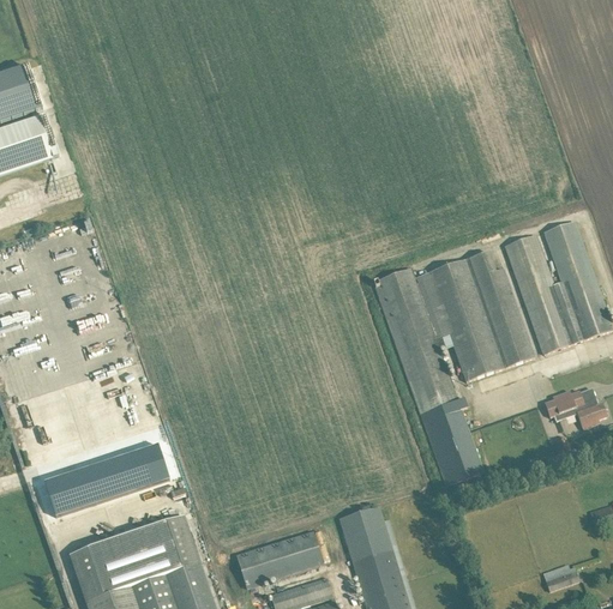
[(0,173),(59,154),(44,112),(0,127),(0,116),(42,103),(29,64),(0,72),(0,173)]
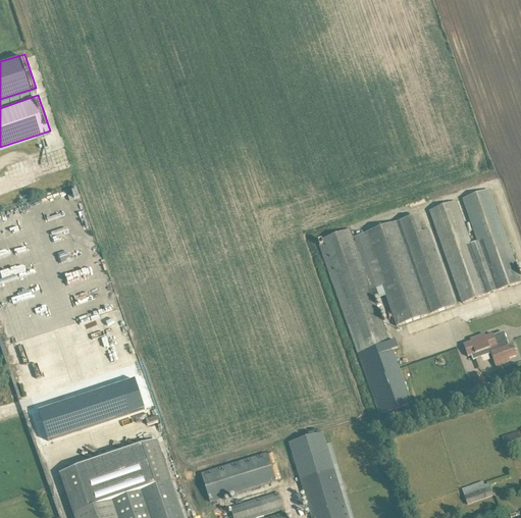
[(456,198),(428,207),(461,300),(520,278),(514,259),(488,186),(461,196),(476,238),(470,240),(456,198)]
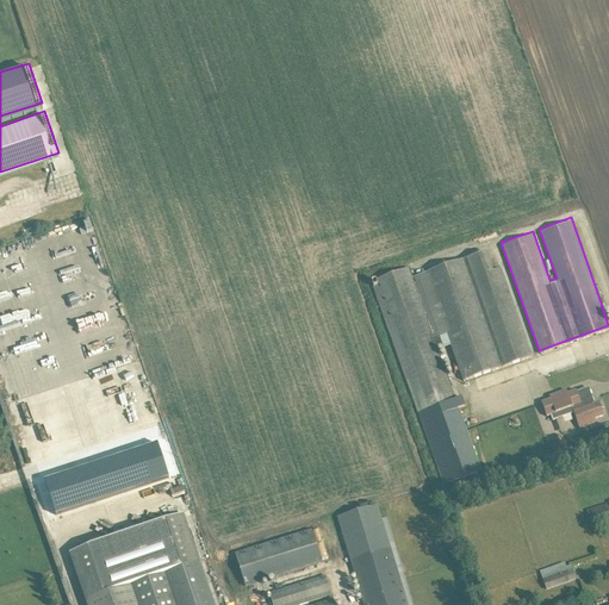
[(461,378),(530,353),(499,264),(492,267),(485,248),(411,273),(409,264),(372,278),(442,481),(479,468),(458,405),(464,403),(461,394),(454,397),(436,344),(442,343),(439,334),(445,331),(461,378)]
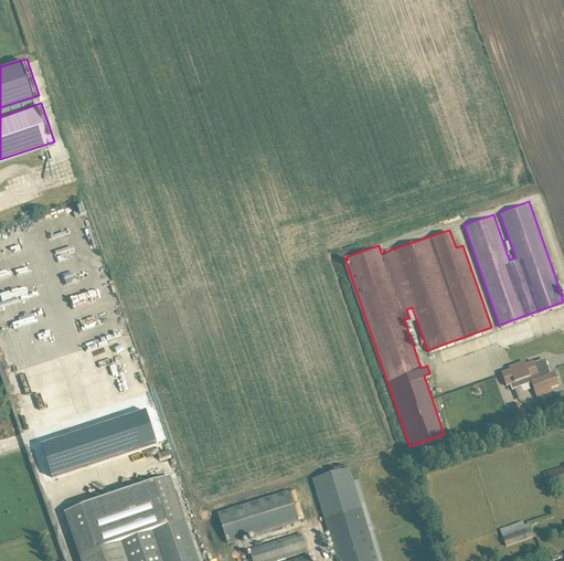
[(508,367),(500,370),(504,383),(509,381),(510,385),(530,379),(535,393),(551,388),(550,384),(559,382),(554,369),(550,370),(547,366),(536,370),(533,358),(524,361),(523,358),(507,364),(508,367)]
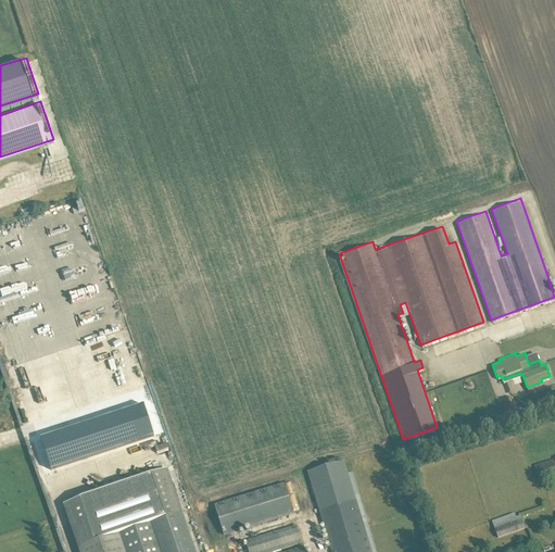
[(501,402),(503,410),(516,405),(514,398),(501,402)]
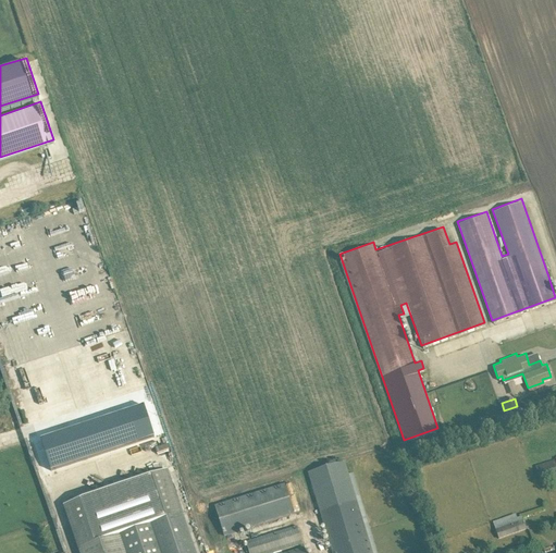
[(59,468),(157,435),(146,405),(48,438),(59,468)]
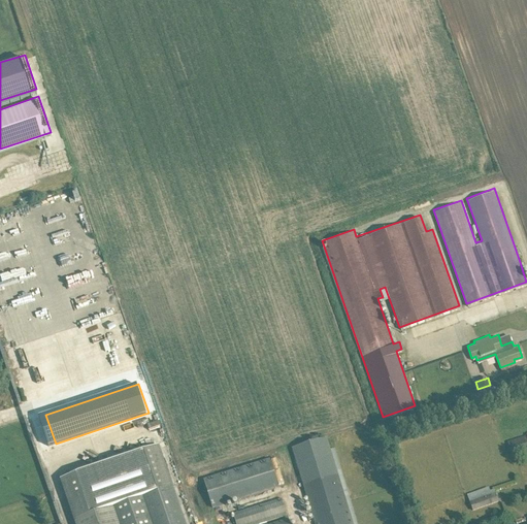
[(526,430),(525,431),(526,431),(506,437),(509,450),(526,444),(526,430)]
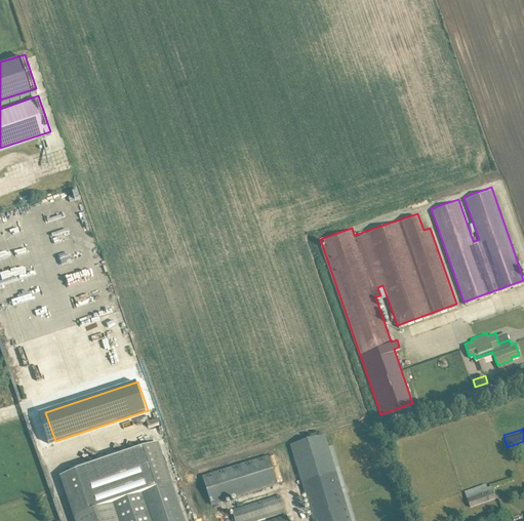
[(289,442),(313,520),(355,520),(331,442),(327,444),(323,432),(289,442)]
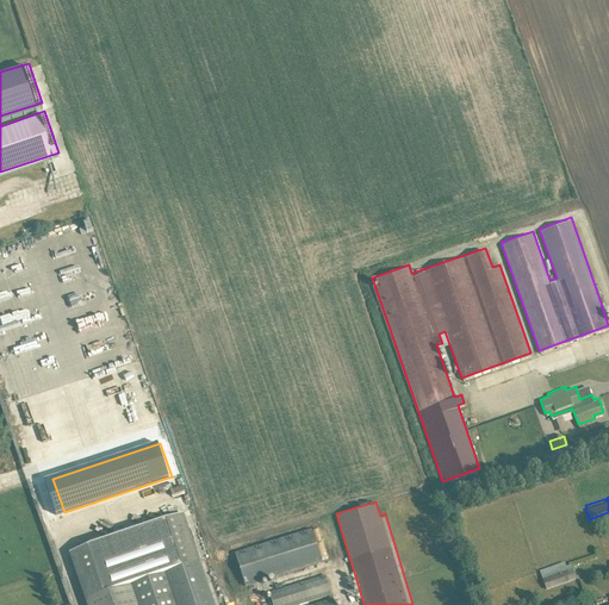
[(182,510),(124,530),(68,549),(86,604),(215,604),(215,603),(182,510)]
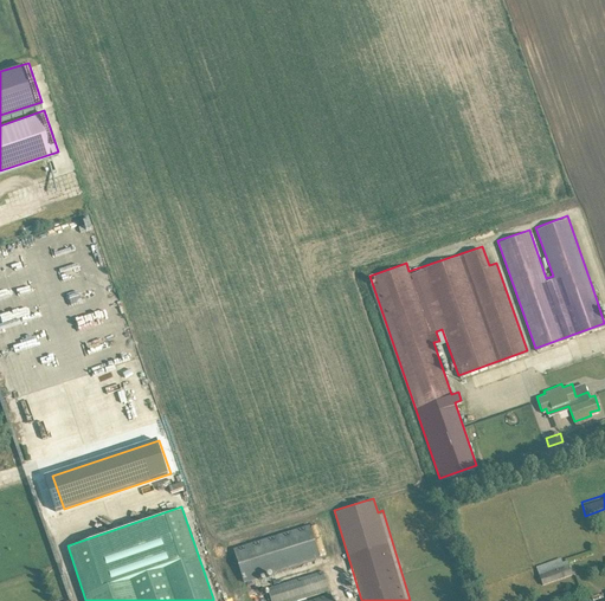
[(319,555),(309,522),(232,545),(242,579),(319,555)]
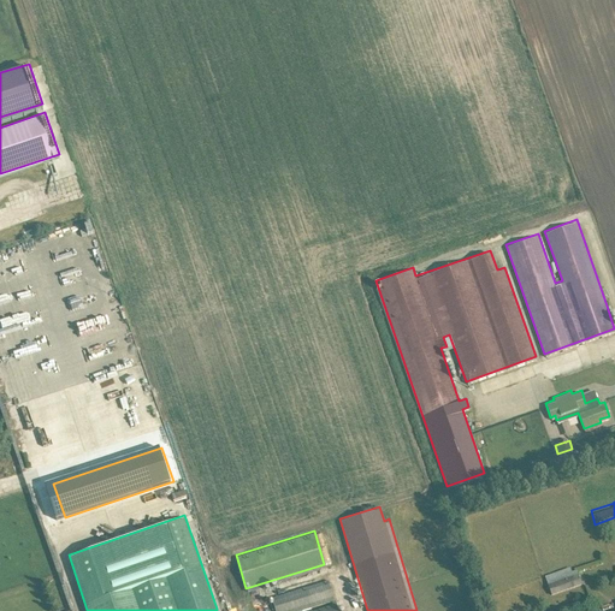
[(568,563),(544,573),(550,592),(580,580),(575,567),(571,568),(568,563)]
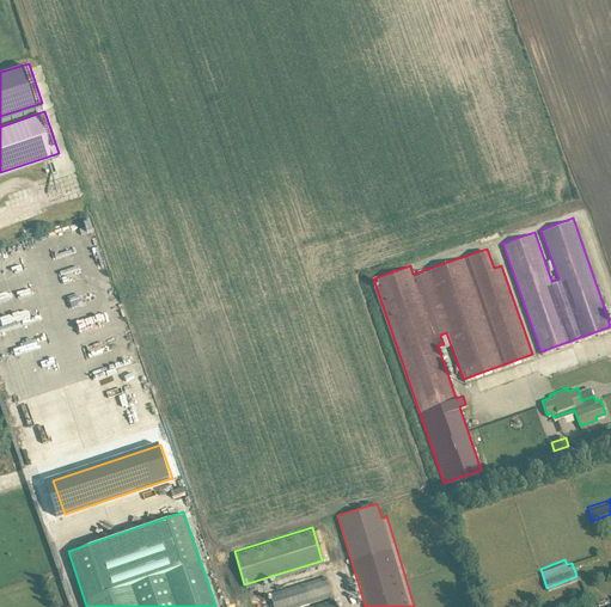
[(286,606),(333,593),(327,572),(269,590),(274,606),(286,606)]
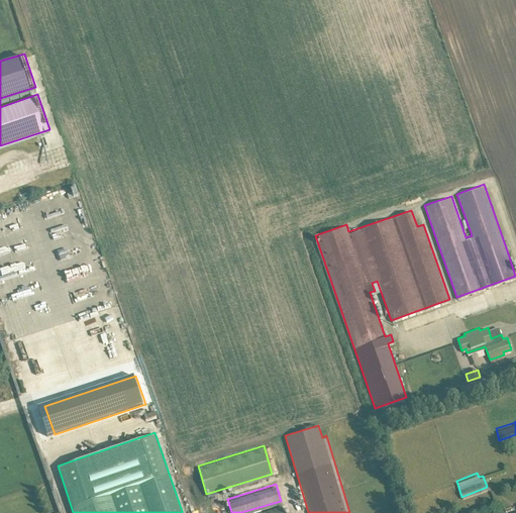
[(284,512),(282,504),(251,512),(284,512)]
